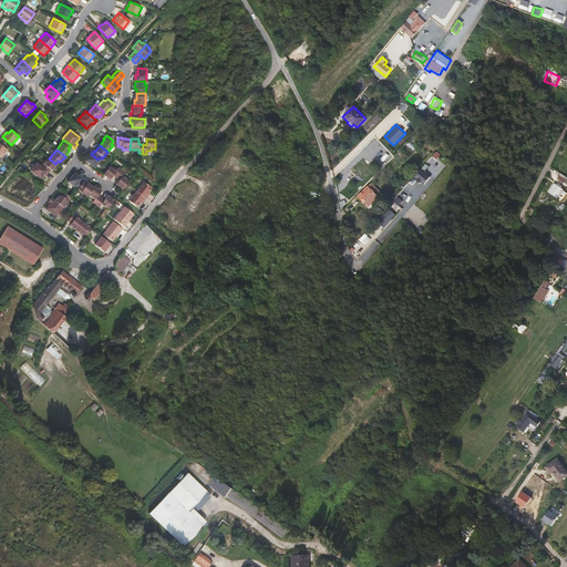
[(98,160),(91,154),(88,152),(84,156),(86,157),(83,161),(93,168),(99,161),(98,160)]
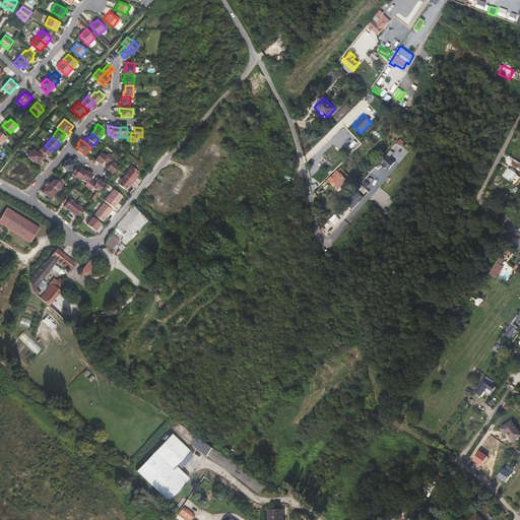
[(51,150),(45,145),(43,148),(42,147),(37,153),(43,158),(46,155),(47,157),(52,151),(51,150)]
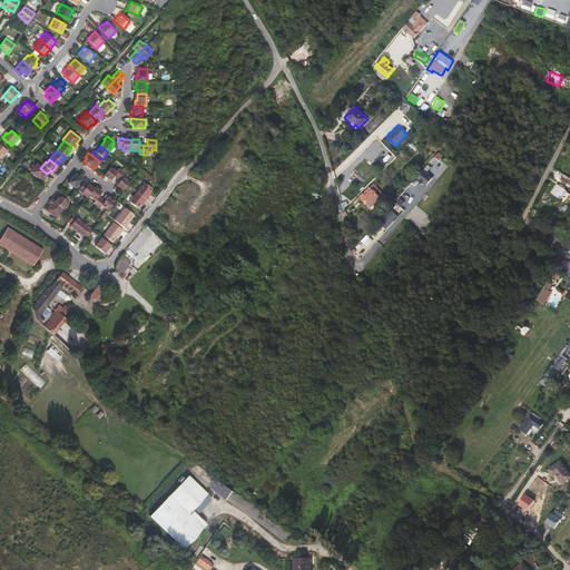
[(47,174),(40,168),(36,165),(30,173),(39,180),(42,177),(43,178),(47,174)]
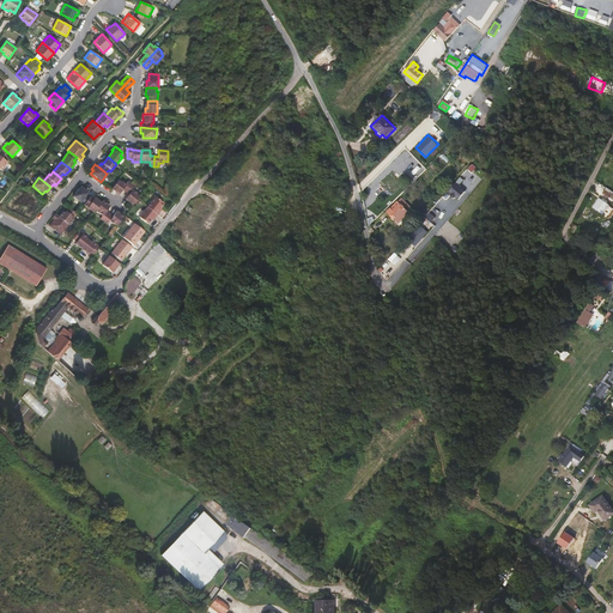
[(460,177),(448,190),(457,199),(465,192),(457,184),(459,183),(460,184),(463,180),(460,177)]
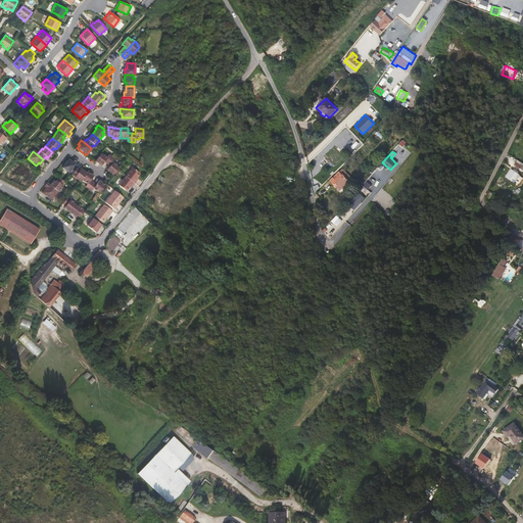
[(100,153),(94,160),(100,164),(103,160),(106,163),(111,156),(108,154),(106,156),(103,154),(102,155),(100,153)]
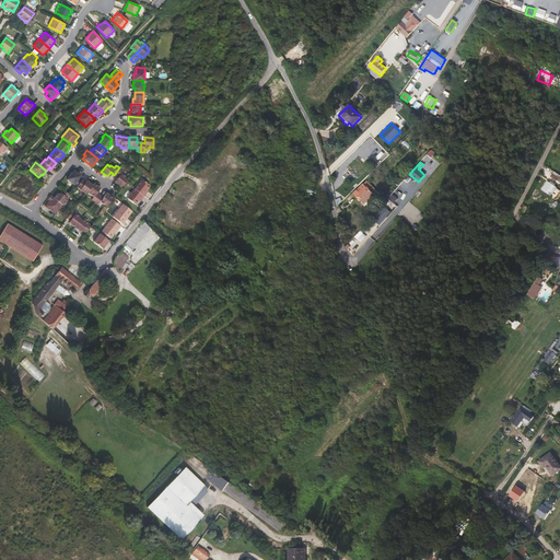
[(124,175),(120,173),(123,171),(119,167),(114,175),(117,177),(114,182),(117,184),(124,175)]
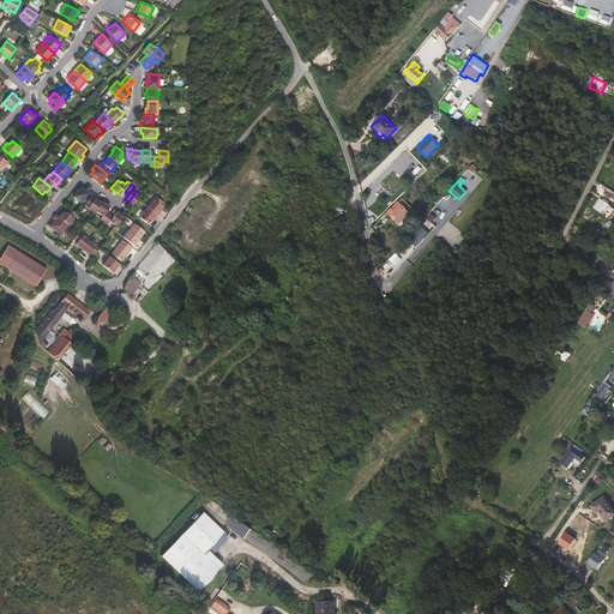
[(84,190),(79,186),(71,196),(82,204),(88,196),(84,193),(83,192),(84,190)]
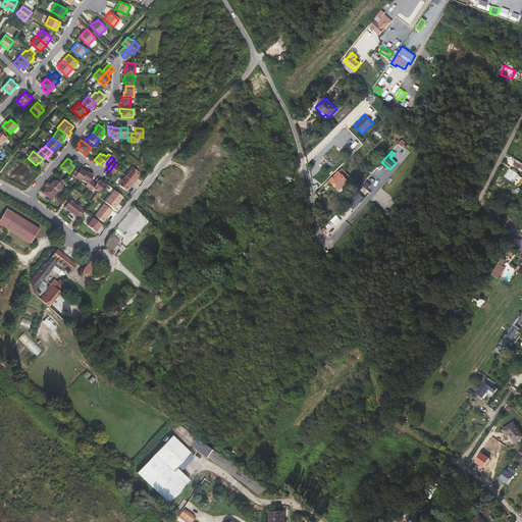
[(521,164),(521,163),(516,160),(513,164),(519,168),(521,164)]
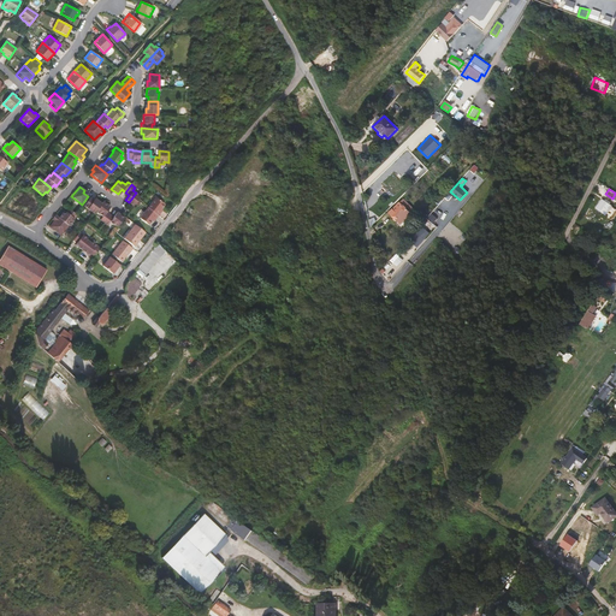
[(165,197),(157,191),(148,201),(158,209),(161,206),(160,205),(161,202),(165,197)]
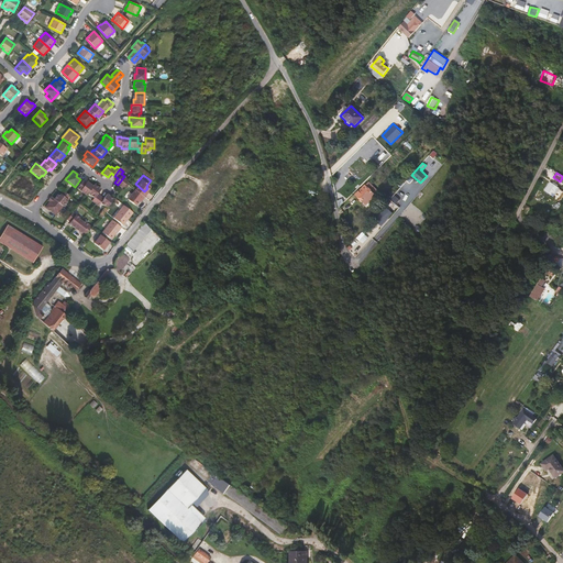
[(127,180),(124,178),(124,177),(124,176),(118,185),(121,188),(127,180)]
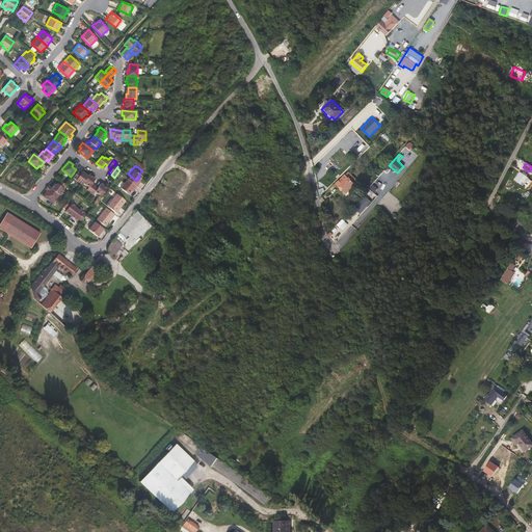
[(86,175),(80,170),(79,173),(76,169),(71,177),(72,177),(80,183),(82,180),(86,175)]
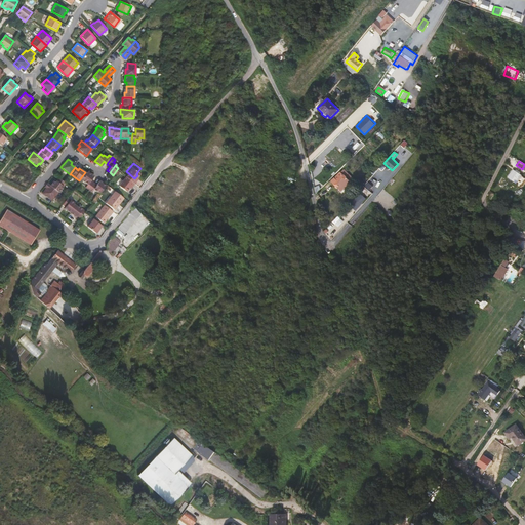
[(516,171),(514,169),(508,177),(520,186),(524,178),(524,177),(520,174),(518,172),(516,171)]
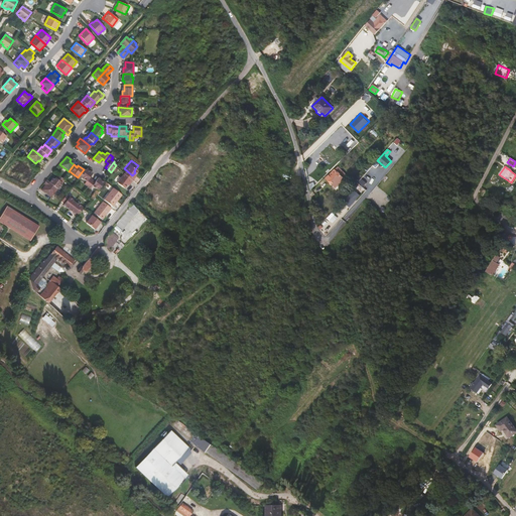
[(92,172),(86,167),(84,169),(80,174),(83,177),(82,178),(85,180),(83,183),(86,185),(91,178),(88,176),(92,172)]
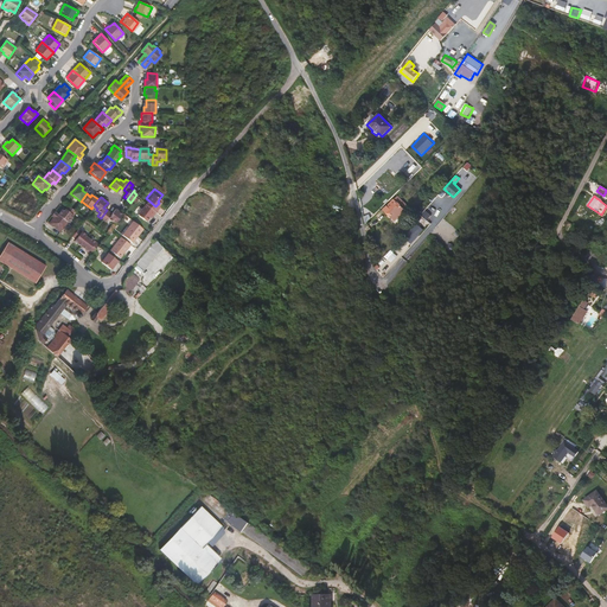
[(409,208),(397,197),(384,210),(395,222),(409,208)]
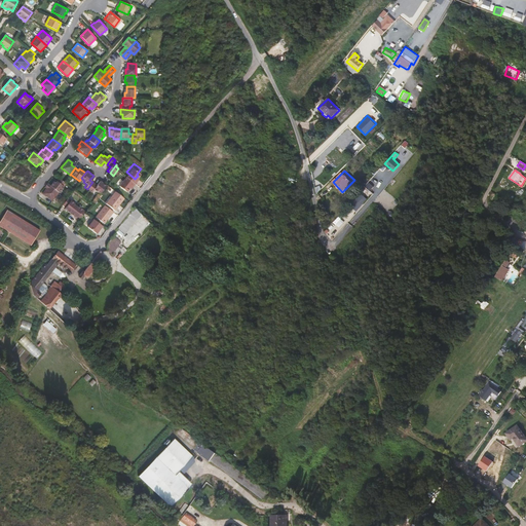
[(126,172),(119,180),(126,186),(129,183),(132,181),(133,182),(135,179),(126,172)]
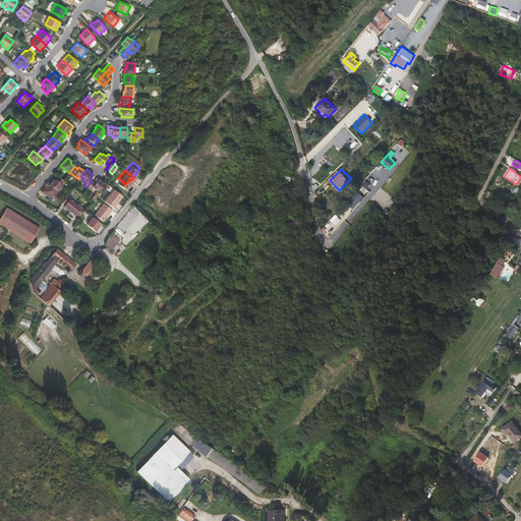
[(362,181),(368,173),(366,171),(359,179),(362,181)]
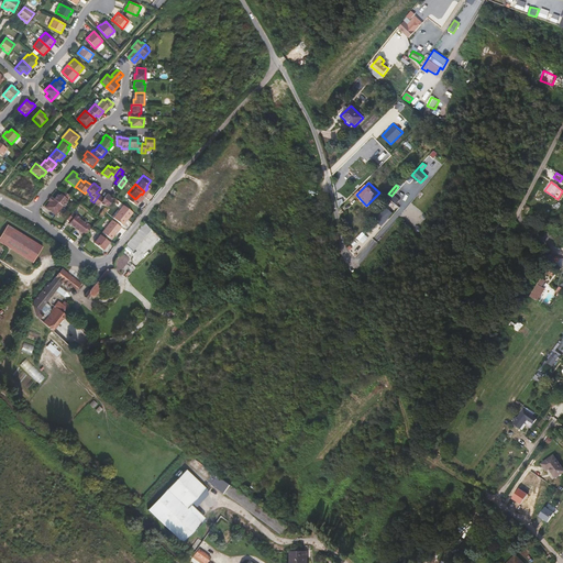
[(69,196),(62,190),(59,194),(58,196),(56,194),(53,199),(62,206),(69,196)]
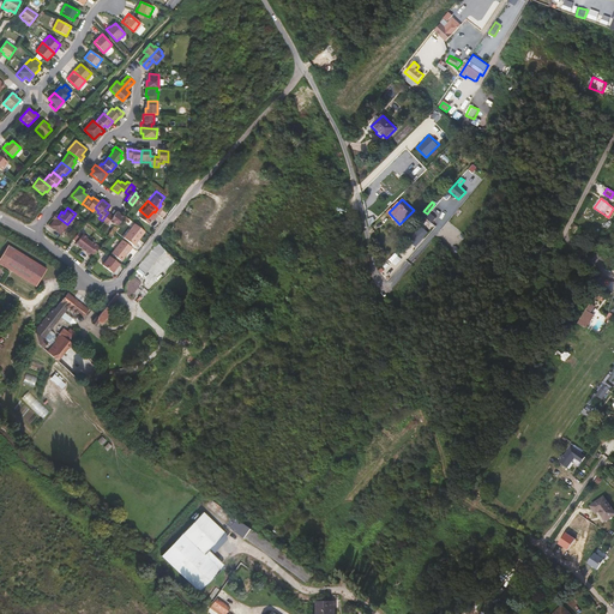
[(119,214),(115,211),(112,216),(108,212),(102,221),(106,223),(108,221),(112,223),(119,214)]
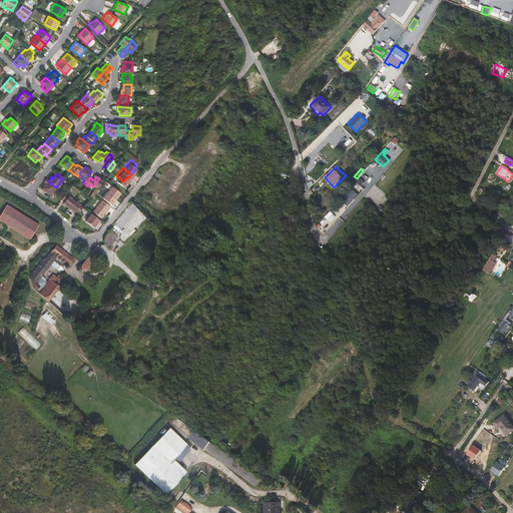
[(56,187),(48,181),(45,178),(42,182),(44,183),(40,188),(49,195),(56,187)]
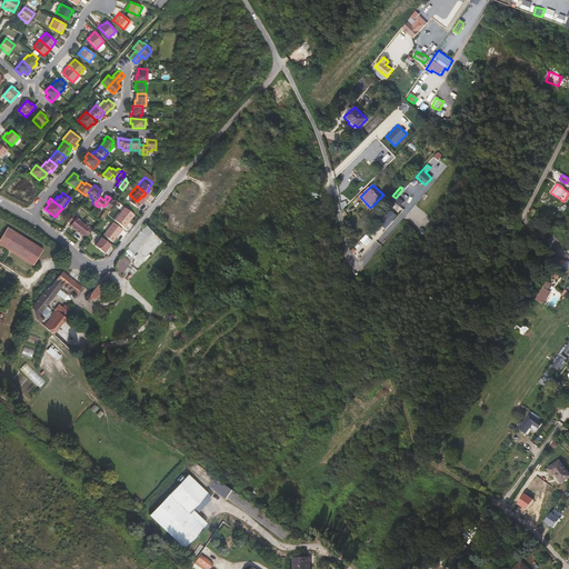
[(113,200),(110,198),(103,207),(105,206),(108,208),(113,200)]
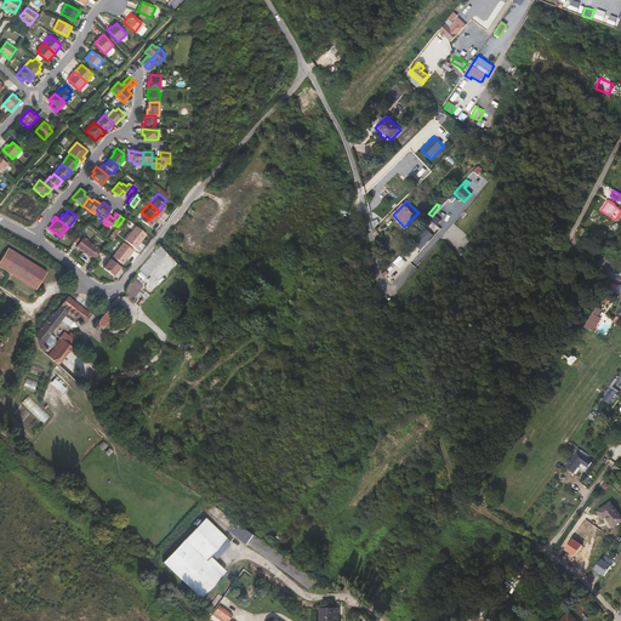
[(149,229),(138,221),(127,235),(137,244),(149,229)]
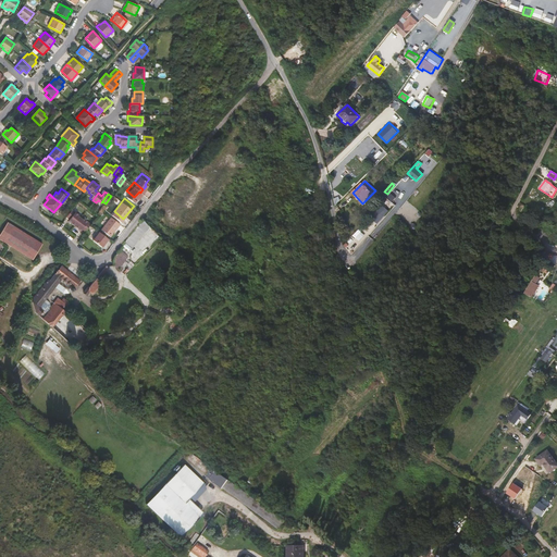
[(382,207),(372,218),(378,223),(387,212),(382,207)]
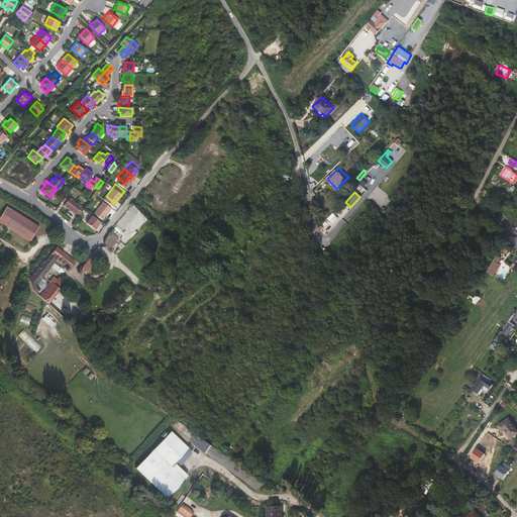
[(72,199),(66,194),(61,200),(64,202),(62,204),(68,209),(74,202),(71,200),(72,199)]
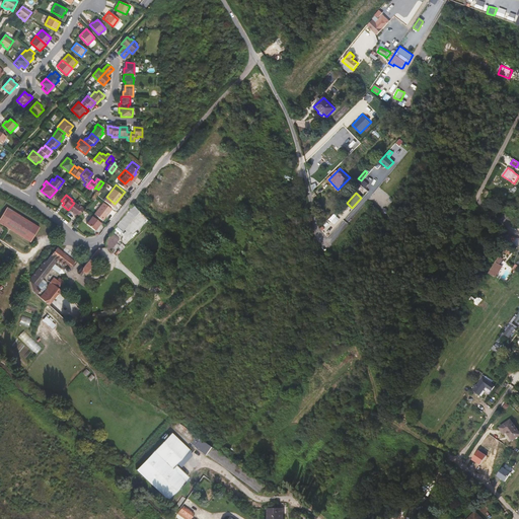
[(114,205),(105,199),(96,210),(104,217),(114,205)]
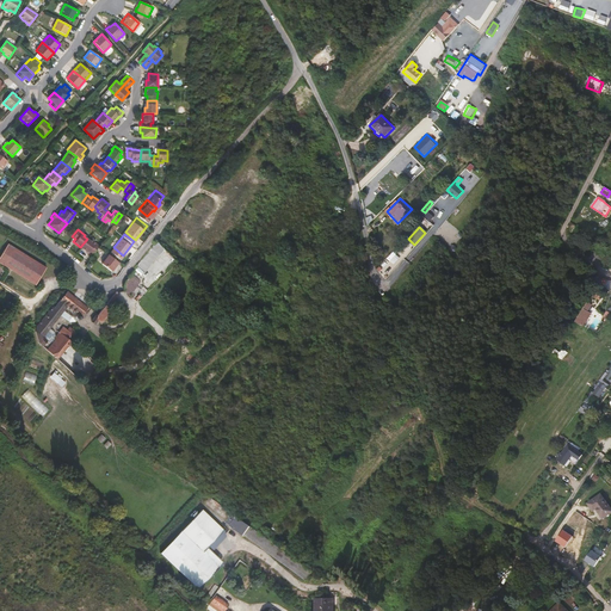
[(94,242),(91,240),(90,241),(87,239),(80,247),(87,252),(88,251),(94,242)]
